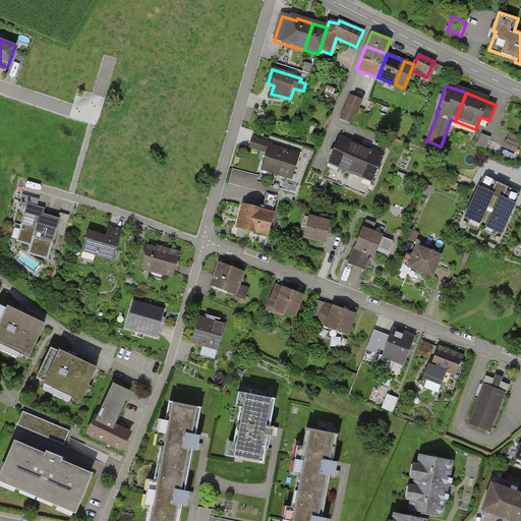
[(349,96),(340,120),(352,125),(362,102),(349,96)]
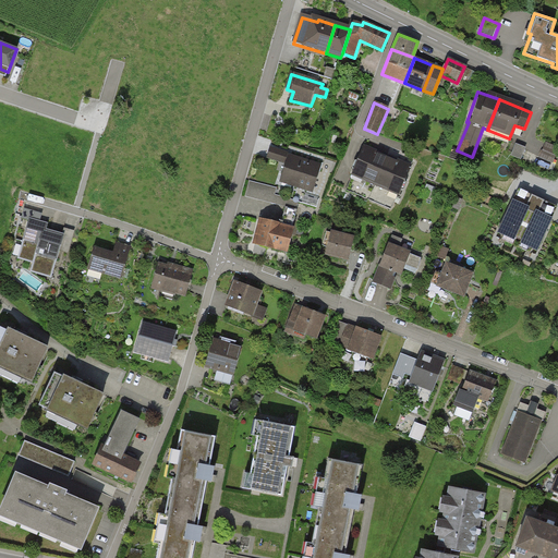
[(557,150),(557,147),(546,143),(540,157),(553,162),(557,150)]
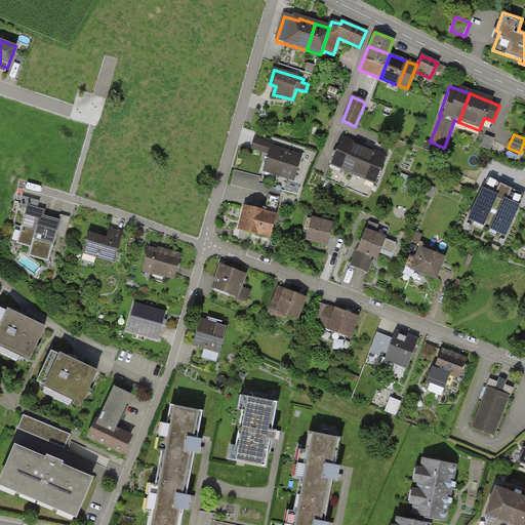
[(494,139),(487,136),(483,147),(490,150),(494,139)]
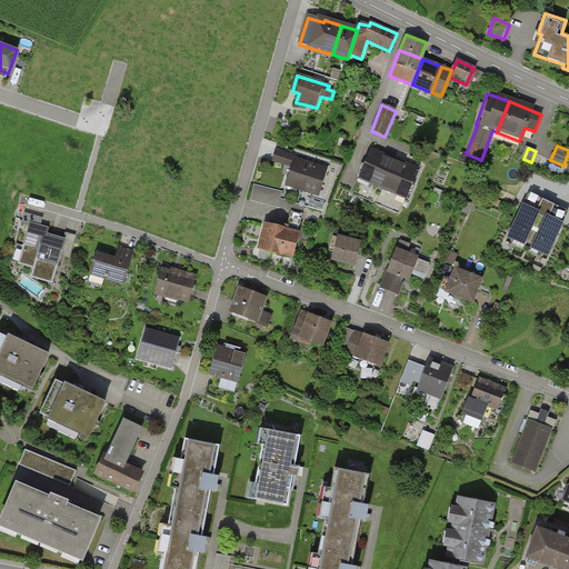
[(288,188),(318,198),(327,173),(307,166),(307,165),(280,155),(277,165),(293,171),(288,188)]
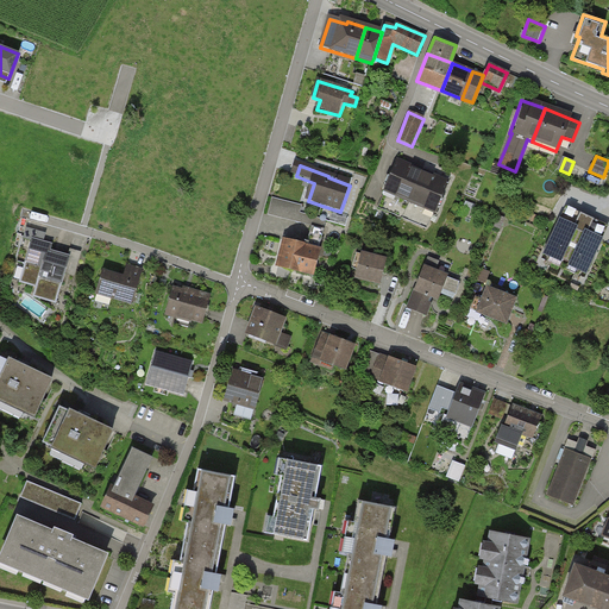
[(397,165),(387,193),(410,203),(422,175),(397,165)]
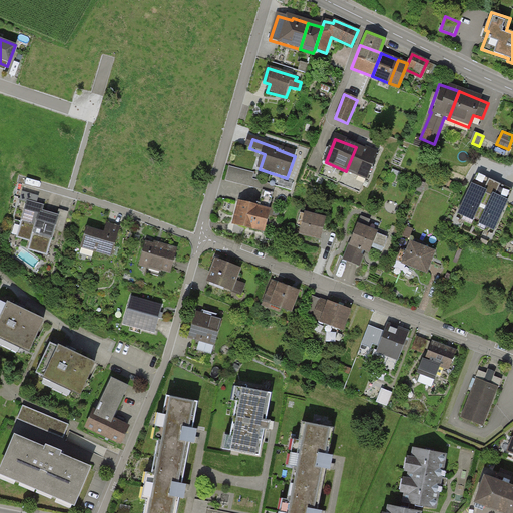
[(356,147),(346,171),(367,179),(377,156),(356,147)]
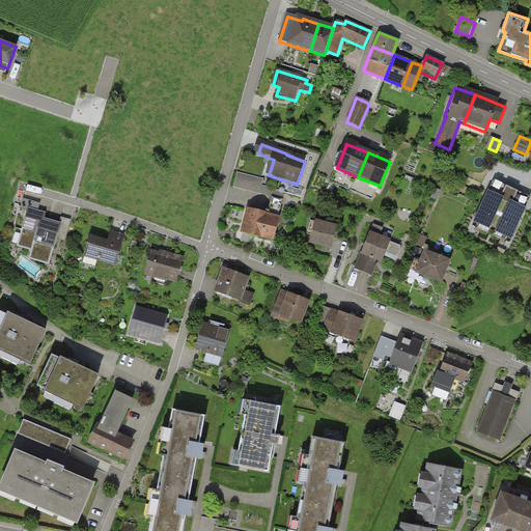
[(248,210),(242,231),(271,240),(284,192),(260,186),(262,179),(236,172),(232,187),(270,196),(264,214),(248,210)]
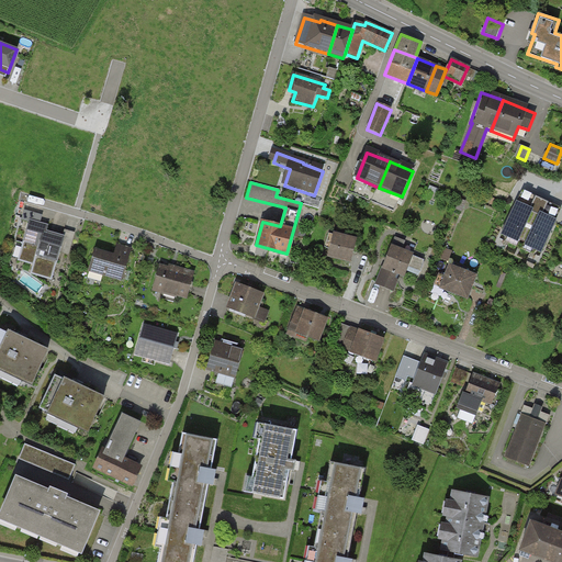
[(553,221),(519,205),(506,234),(540,249),(553,221)]
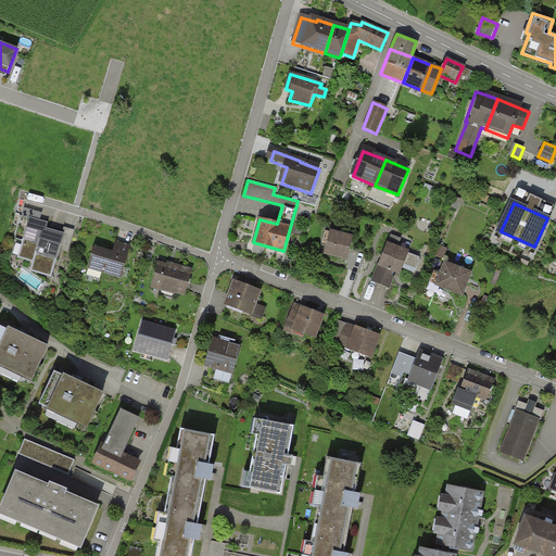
[(64,229),(63,234),(46,229),(48,223),(30,218),(33,211),(25,209),(23,217),(30,219),(20,257),(34,262),(32,270),(51,276),(60,248),(67,250),(73,231),(64,229)]
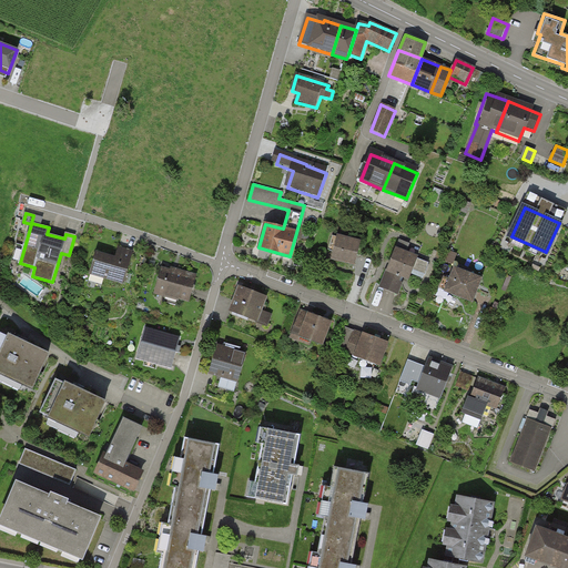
[(361,237),(340,232),(333,256),(354,262),(361,237)]
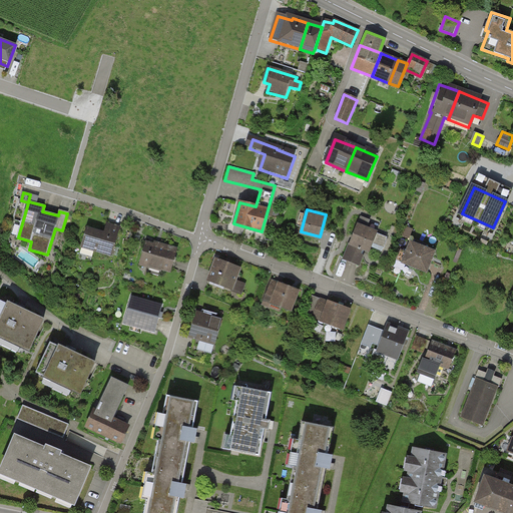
[(374,226),(358,219),(343,258),(359,264),(374,226)]
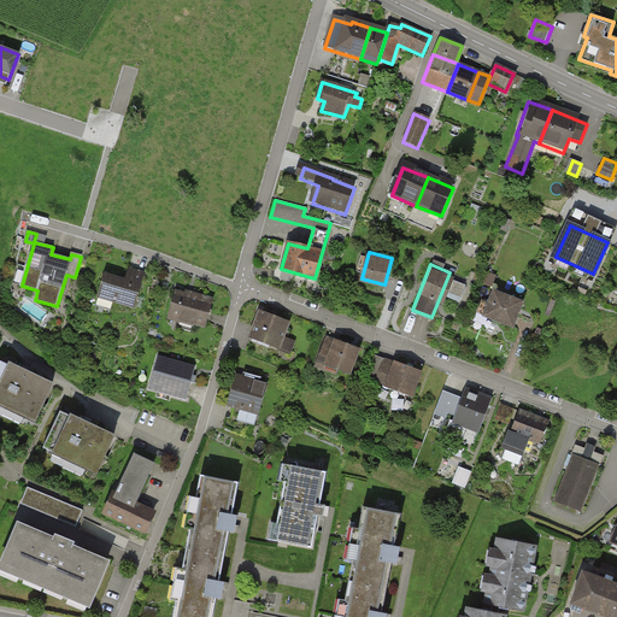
[(115,298),(113,300),(135,306),(145,274),(129,269),(127,281),(105,275),(100,293),(115,298)]
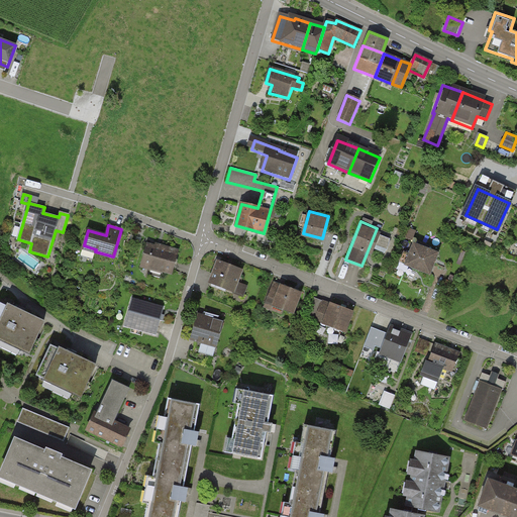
[(149,242),(142,267),(170,276),(177,250),(149,242)]
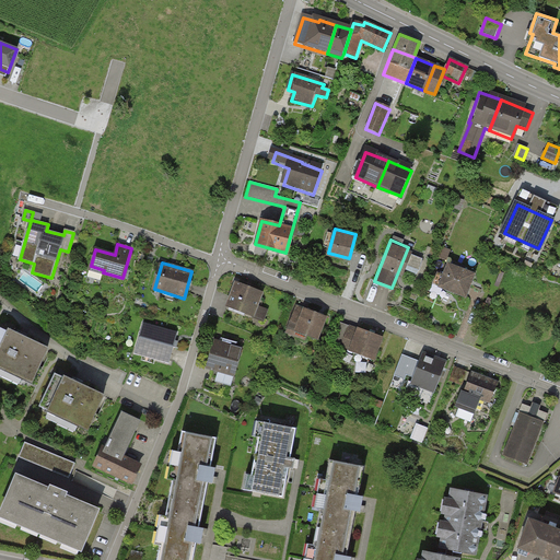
[(463,295),(471,275),(444,265),(436,286),(463,295)]
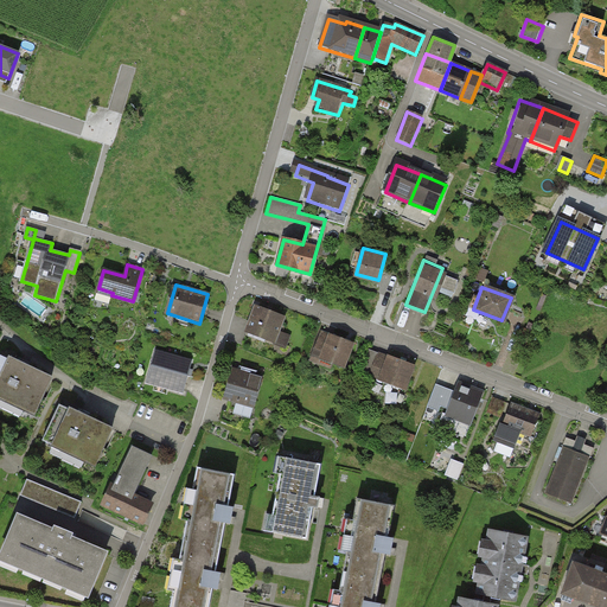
[(247,334),(286,349),(291,337),(278,332),(283,314),(257,305),(247,334)]
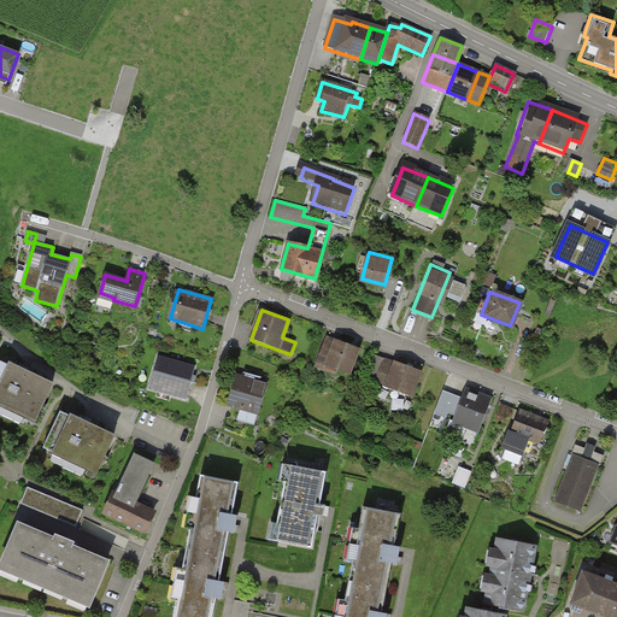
[(317,360),(351,374),(360,347),(328,335),(317,360)]
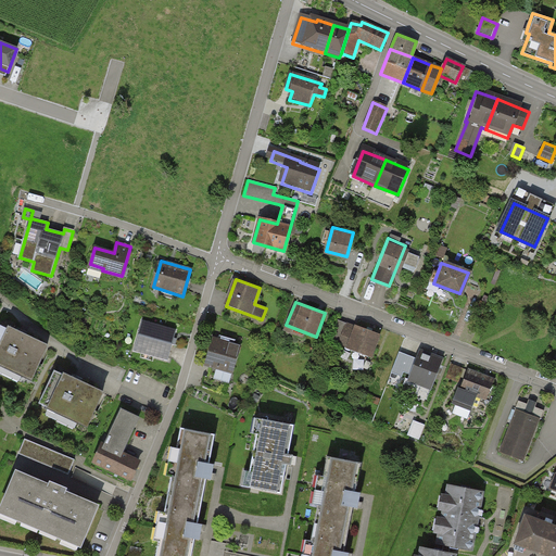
[(328,341),(369,358),(378,336),(337,319),(328,341)]
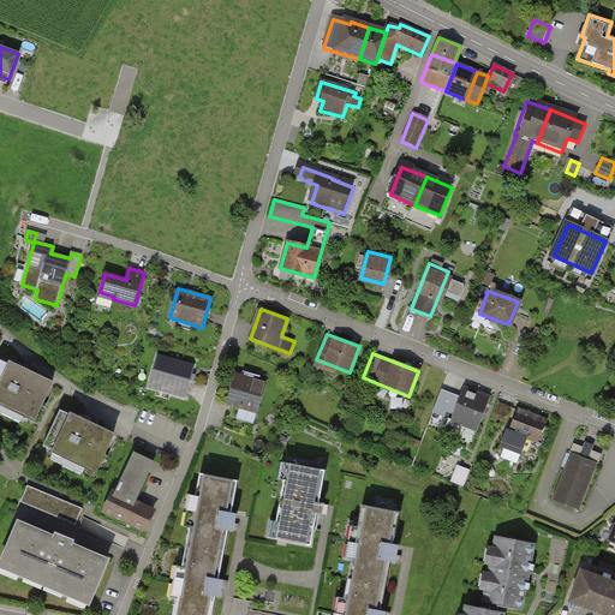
[(149,389),(184,399),(193,366),(159,357),(149,389)]
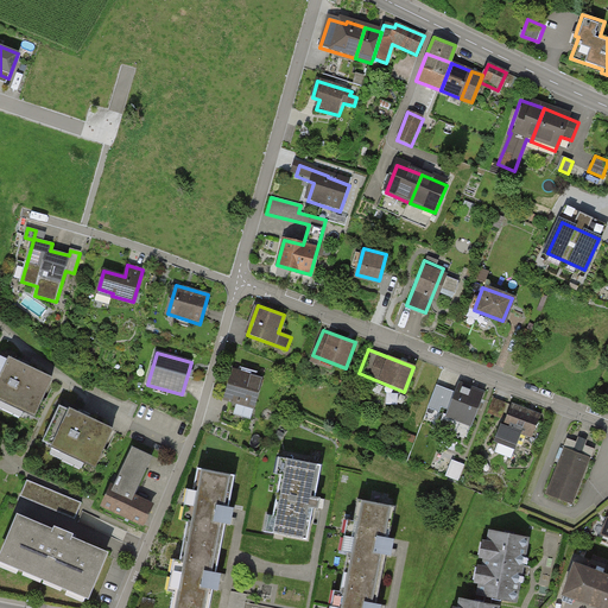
[(0,374),(0,404),(31,419),(49,381),(6,361),(0,374)]
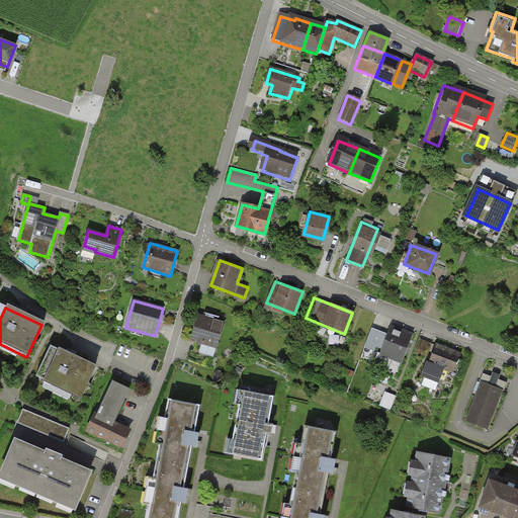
[(191,341),(218,348),(225,322),(221,321),(221,318),(205,314),(204,317),(199,315),(191,341)]
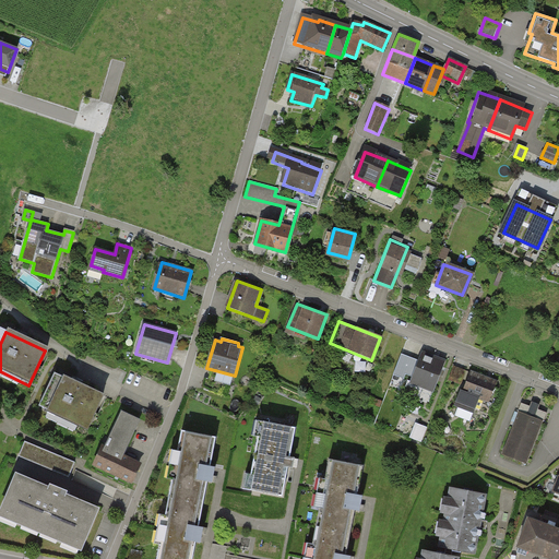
[(436,393),(447,364),(424,355),(413,384),(436,393)]
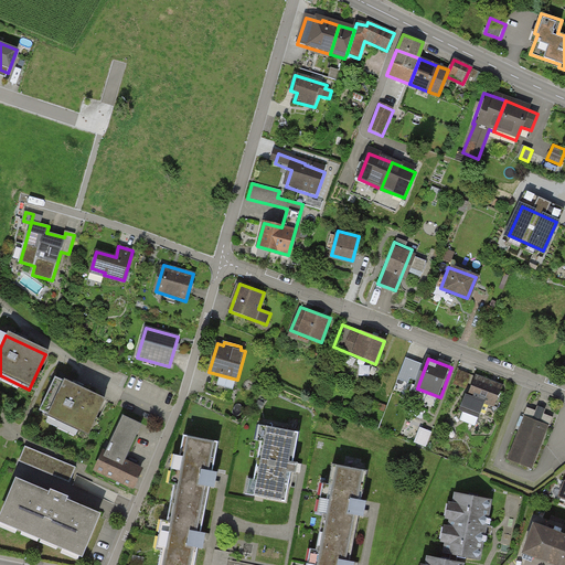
[(490,408),(499,387),(472,377),(460,411),(475,416),(480,404),(490,408)]
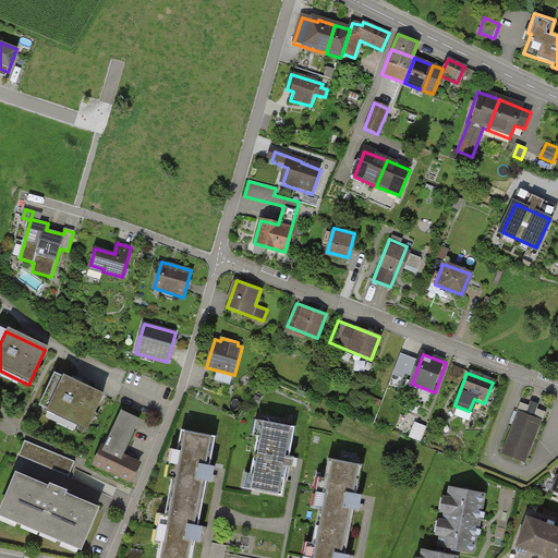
[(49,414),(88,433),(106,398),(65,379),(49,414)]
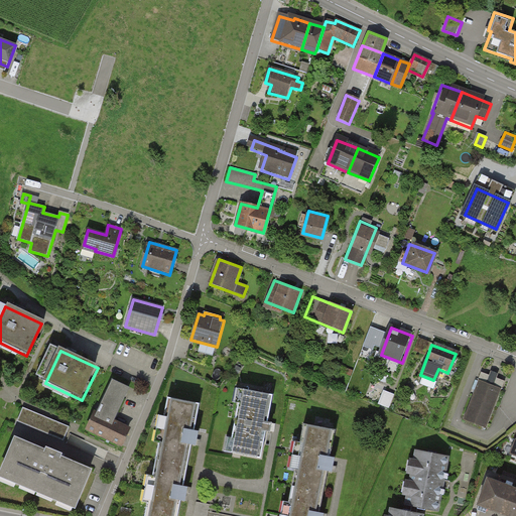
[(504,381),(482,372),(465,419),(487,427),(504,381)]
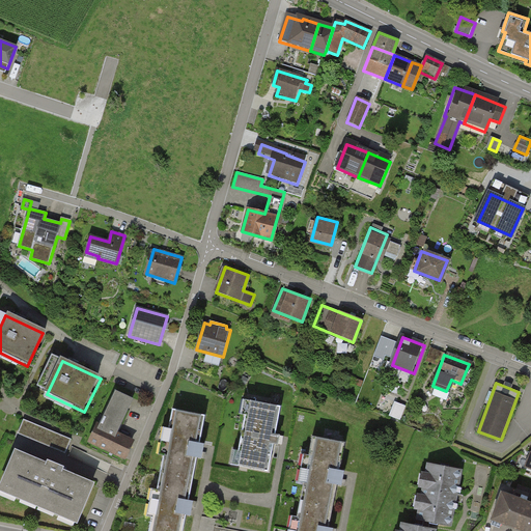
[(91,444),(127,462),(136,442),(118,434),(134,400),(116,392),(91,444)]
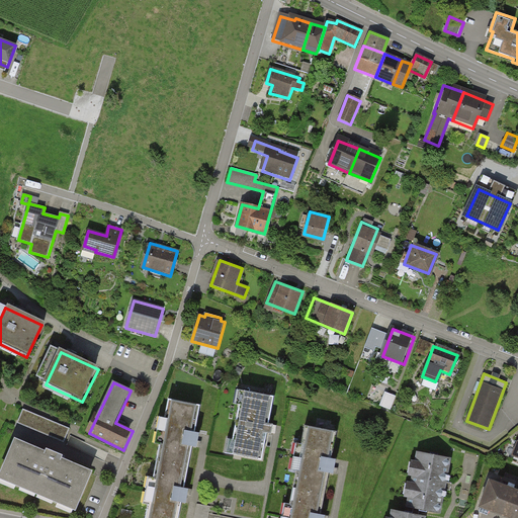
[(381,405),(393,408),(397,394),(386,391),(381,405)]
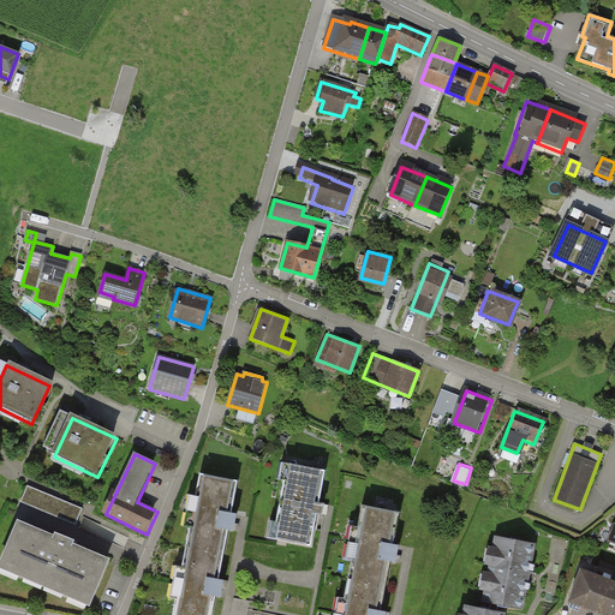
[(292,467),(278,544),(309,550),(316,514),(321,515),(322,506),(318,505),(324,473),(292,467)]
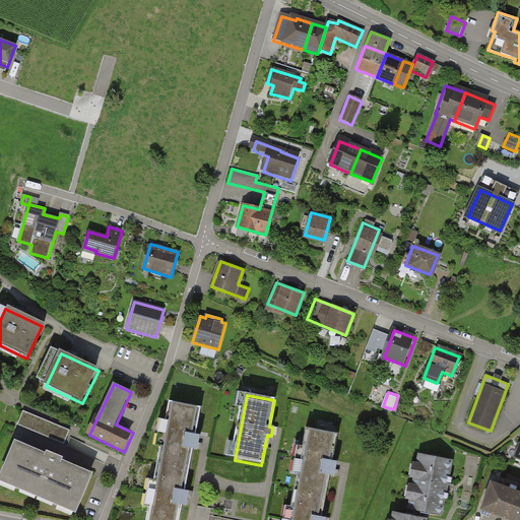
[(168,402),(145,519),(182,519),(185,507),(190,508),(192,493),(187,492),(195,451),(200,452),(203,437),(198,436),(203,408),(168,402)]
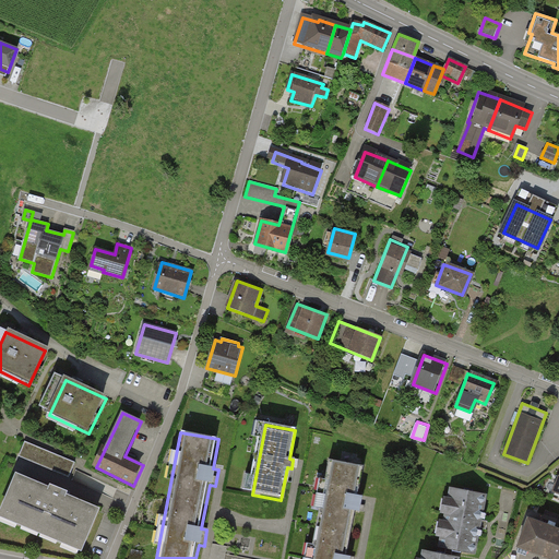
[(19,458),(67,478),(73,464),(24,443),(19,458)]
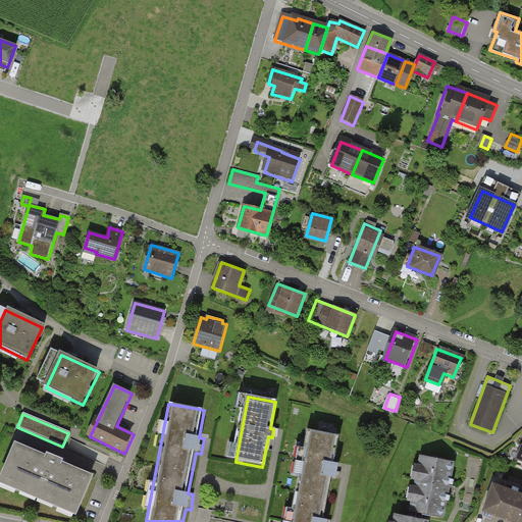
[(307,430),(292,521),(330,521),(331,521),(324,520),(331,477),(337,478),(340,463),(334,462),(338,435),(307,430)]
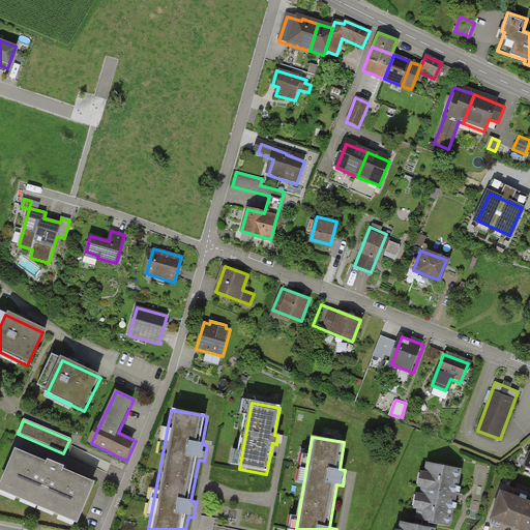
[(0,483),(0,487),(78,521),(95,479),(64,466),(65,464),(48,457),(47,459),(17,446),(0,483)]
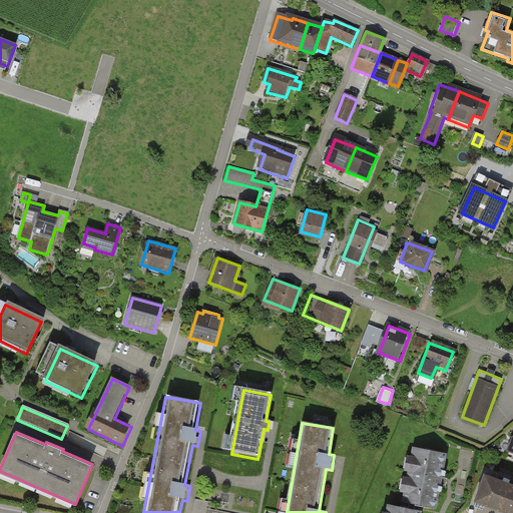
[(415,448),(404,501),(435,507),(441,481),(446,454),(415,448)]
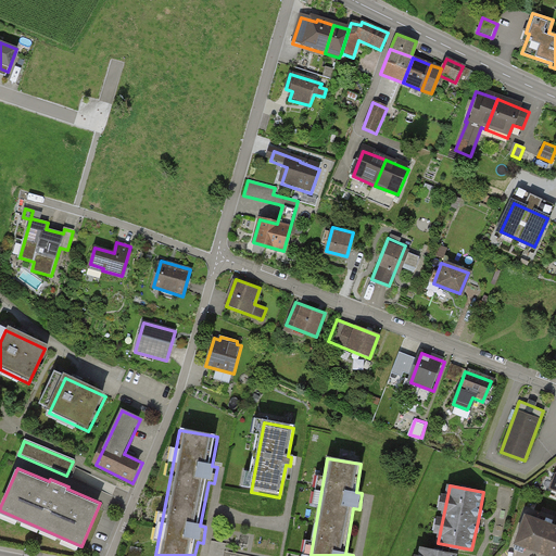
[(555,555),(555,527),(526,516),(516,542),(555,555)]
